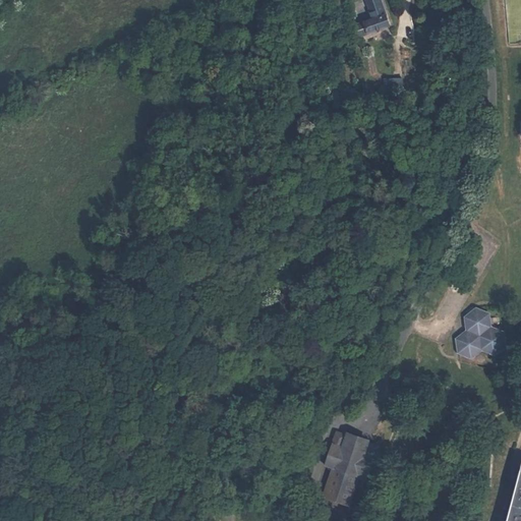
[(391,25),(387,13),(383,15),(381,11),(371,14),(372,18),(354,26),(358,38),(391,25)]
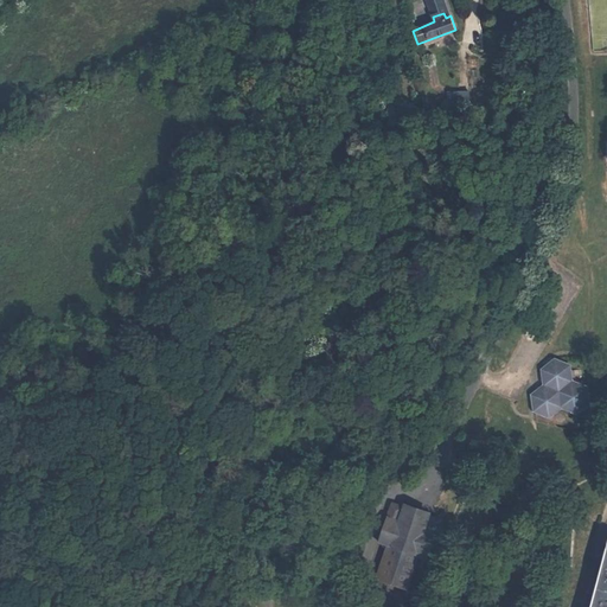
[(551,416),(556,413),(564,406),(575,410),(579,411),(592,401),(588,387),(583,384),(573,379),(572,368),(570,364),(556,357),(545,366),(549,371),(548,372),(545,374),(547,383),(535,393),(537,409),(551,416)]
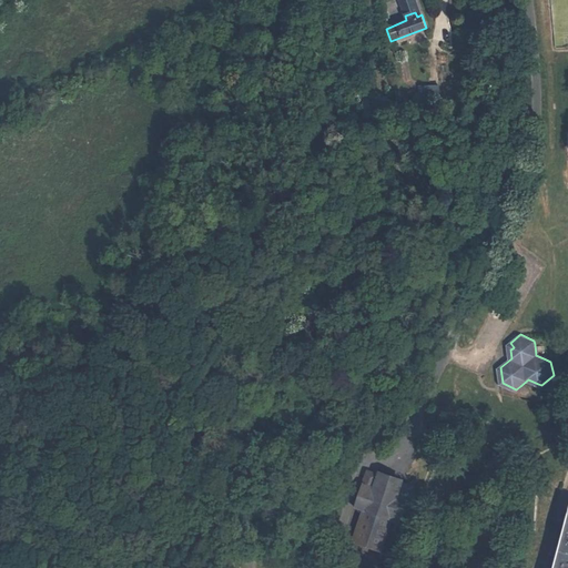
[(536,355),(546,359),(547,356),(540,353),(539,351),(546,350),(545,343),(535,344),(536,355)]
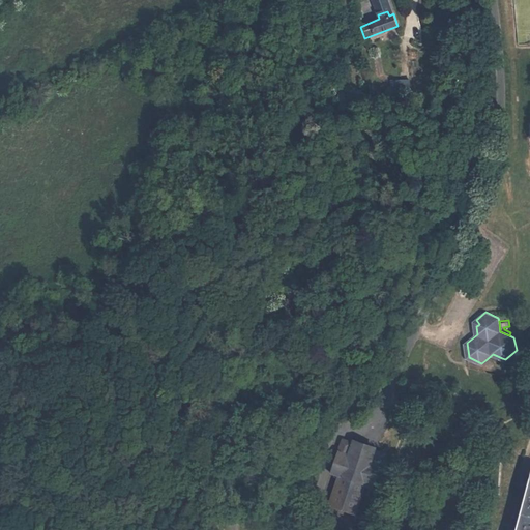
[(493,354),(486,360),(492,367),(497,363),(494,359),(495,358),(500,361),(502,358),(493,354)]
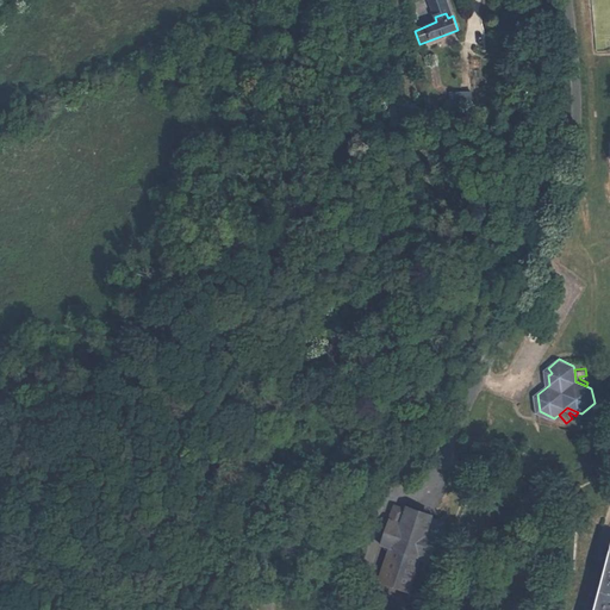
[(405,509),(393,505),(380,545),(390,547),(379,578),(408,587),(418,558),(428,560),(442,522),(430,517),(430,516),(405,508),(405,509)]
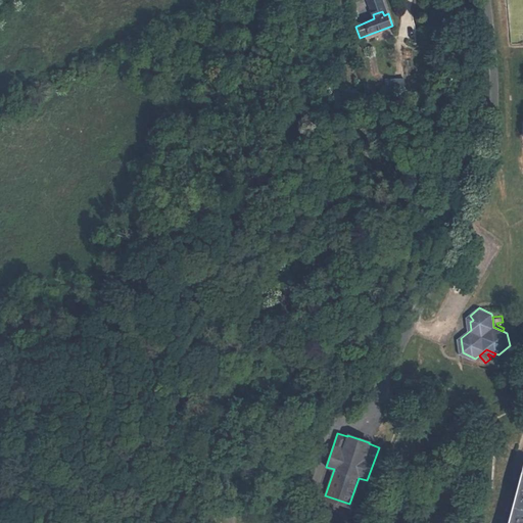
[(514,506),(522,507),(522,470),(522,476),(514,506)]
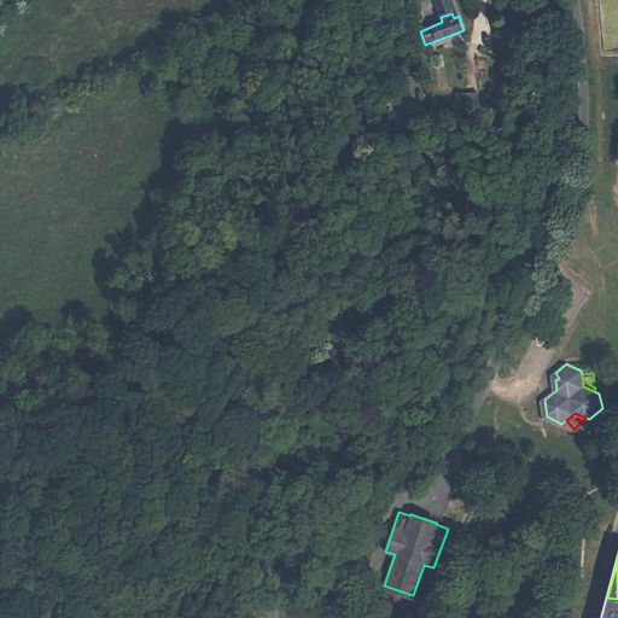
[(617,617),(617,599),(607,598),(601,617),(617,617)]
